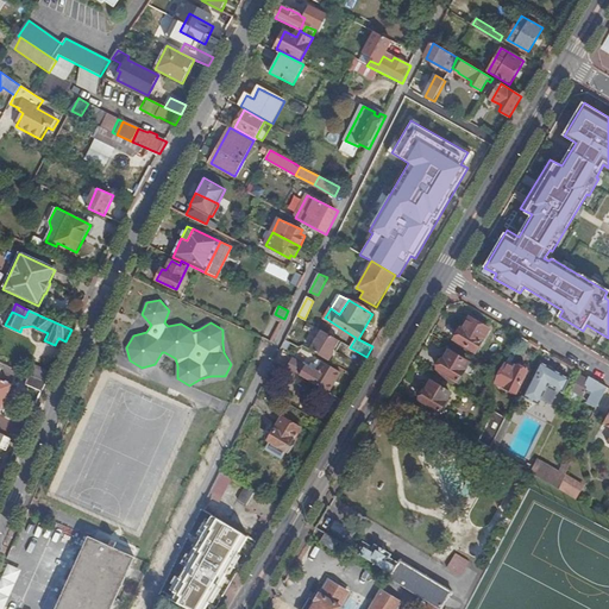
[(457,331),(454,336),(456,340),(476,352),(489,331),(470,319),(464,330),(462,330),(460,330),(457,331)]
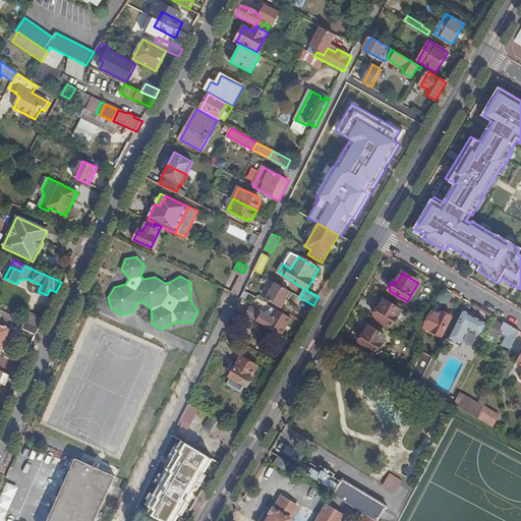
[(285,280),(281,286),(286,288),(289,282),(285,280)]
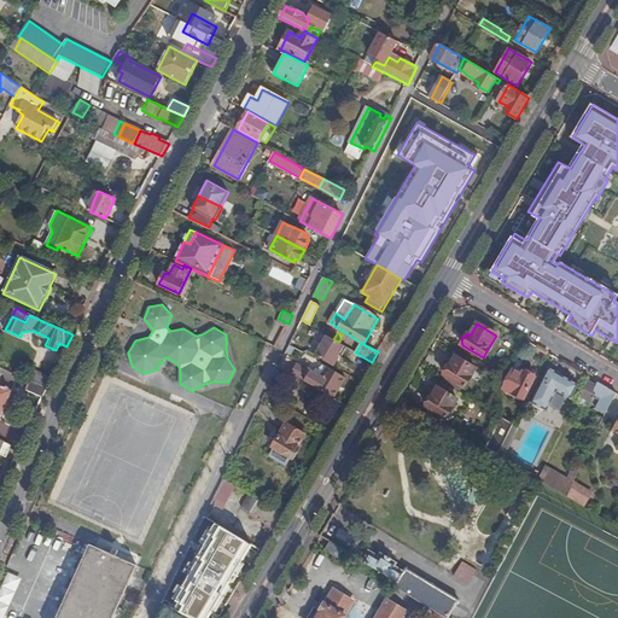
[(315,356),(334,366),(339,357),(338,357),(344,345),(339,342),(333,339),(327,336),(315,356)]
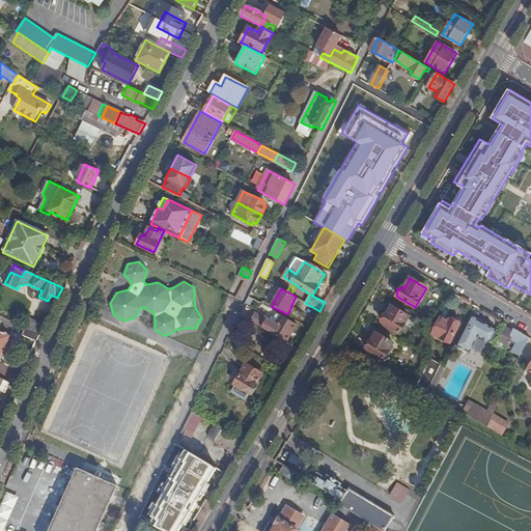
[(383,318),(382,322),(399,332),(410,316),(392,306),(387,313),(385,314),(383,318)]
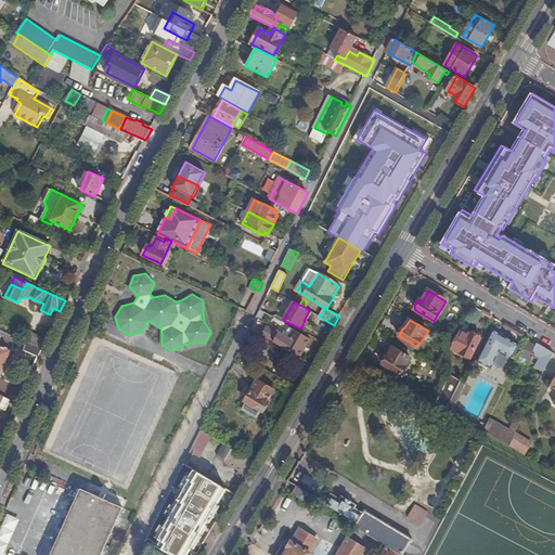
[(261,335),(300,358),(311,339),(295,330),(288,339),(267,326),(261,335)]
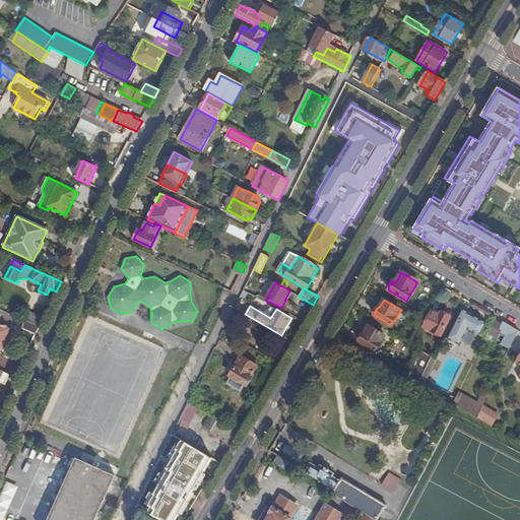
[(462,308),(447,338),(461,345),(469,328),(482,335),(488,323),(462,308)]
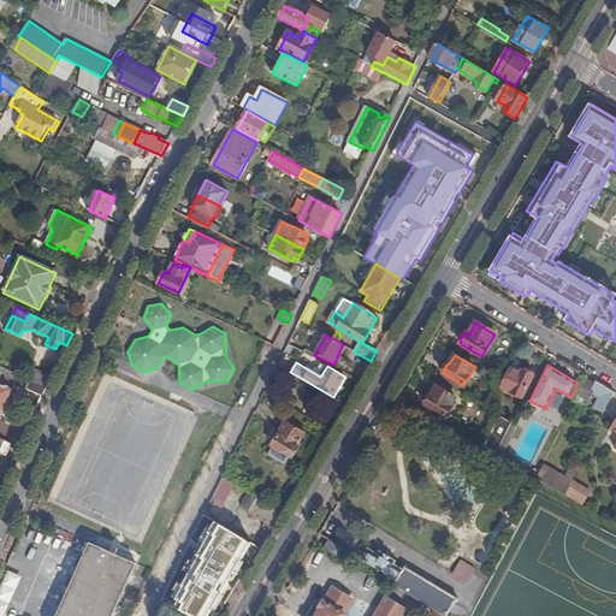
[(0,366),(0,420),(21,375),(0,366)]
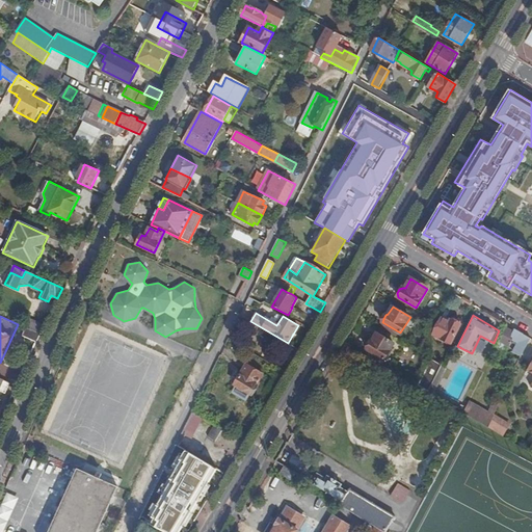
[(27,328),(41,335),(45,325),(29,318),(26,327),(27,328)]
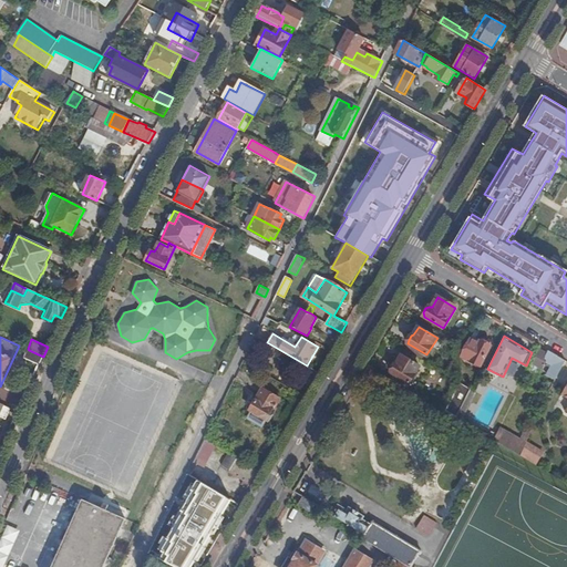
[(471,340),(463,357),(482,366),(492,347),(491,346),(490,342),(484,340),(482,340),(481,341),(480,341),(478,343),(471,340)]
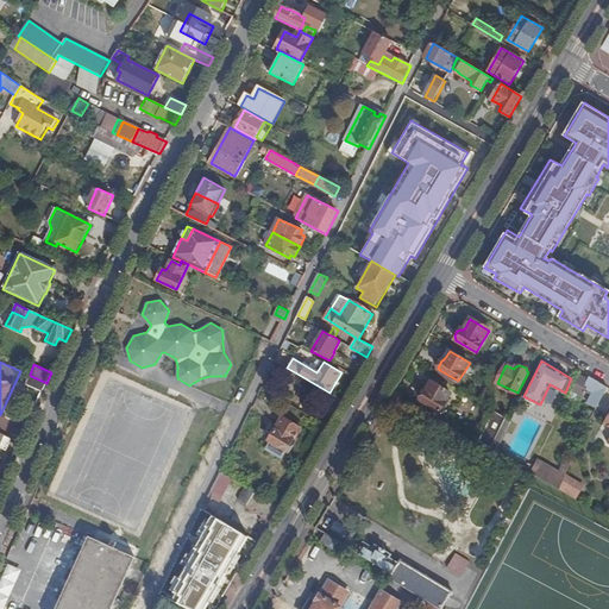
[(27,384),(43,391),(46,383),(31,376),(27,384)]
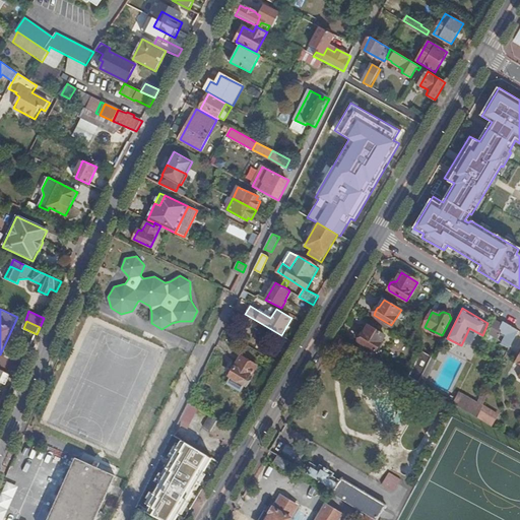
[(503,325),(496,321),(490,334),(499,338),(502,332),(507,335),(503,345),(510,348),(519,330),(510,325),(504,321),(503,325)]
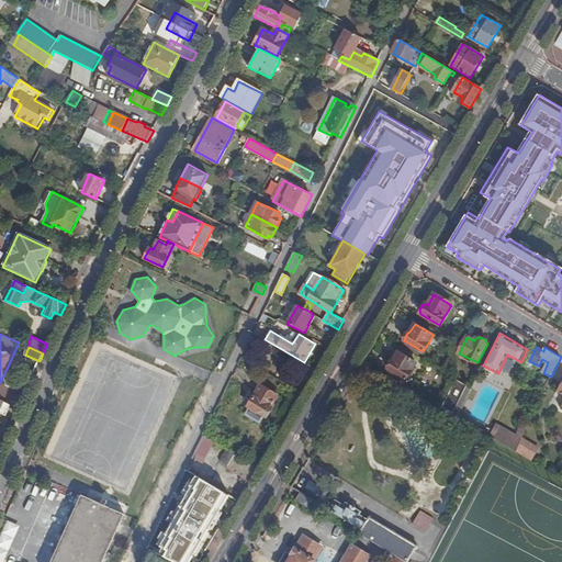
[(389,367),(388,369),(406,380),(416,362),(397,351),(392,361),(390,361),(386,366),(389,367)]
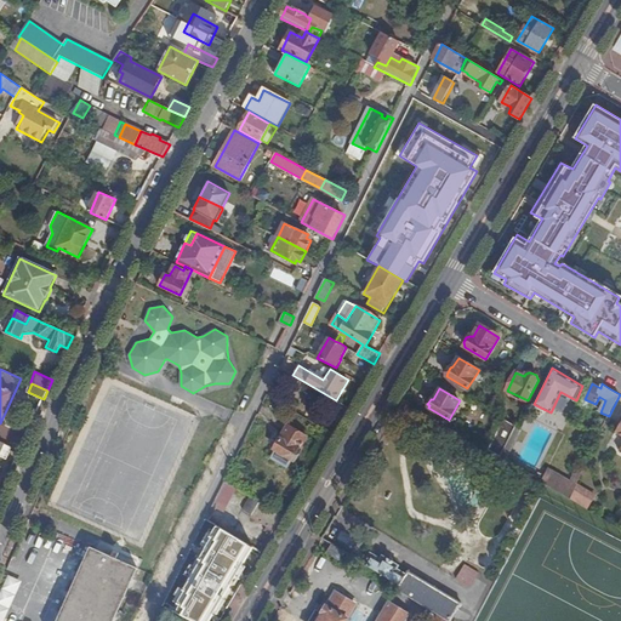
[(596,404),(585,399),(582,403),(594,409),(596,404)]
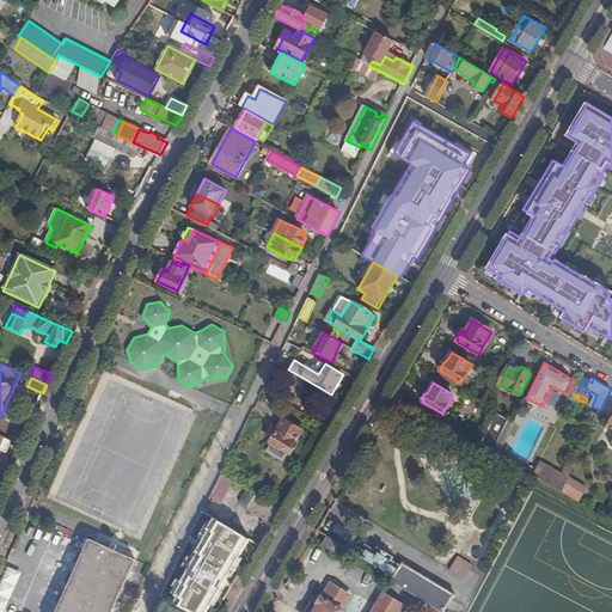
[(499,414),(487,435),(497,442),(508,420),(499,414)]
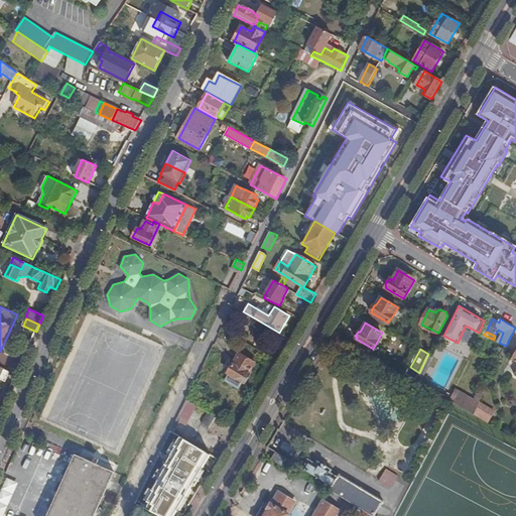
[(255,363),(239,354),(228,373),(229,374),(226,380),(240,388),(243,383),(244,383),(250,374),(249,373),(255,363)]
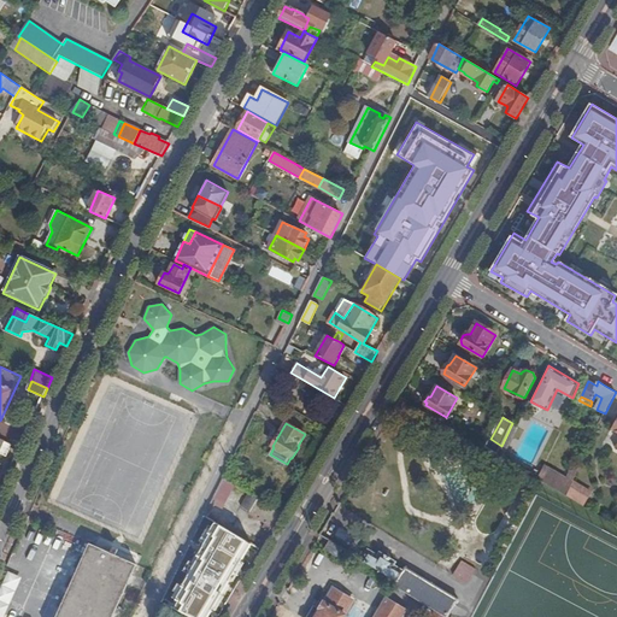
[(11,440),(19,444),(23,436),(13,433),(11,440)]
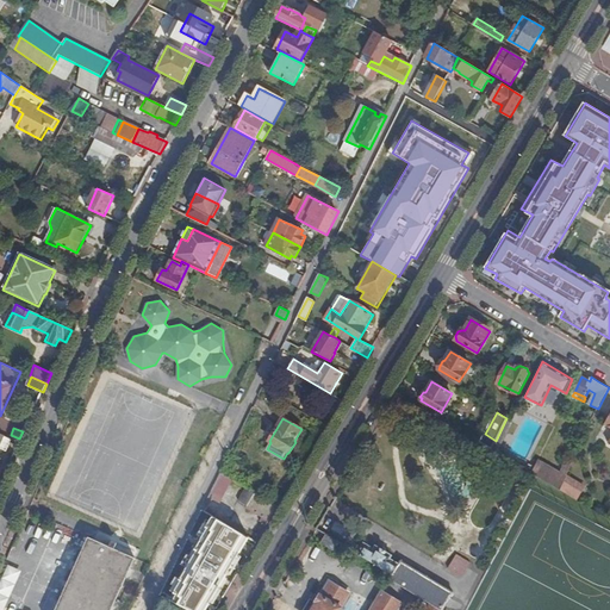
[(7,450),(12,440),(0,434),(0,449),(1,448),(7,450)]
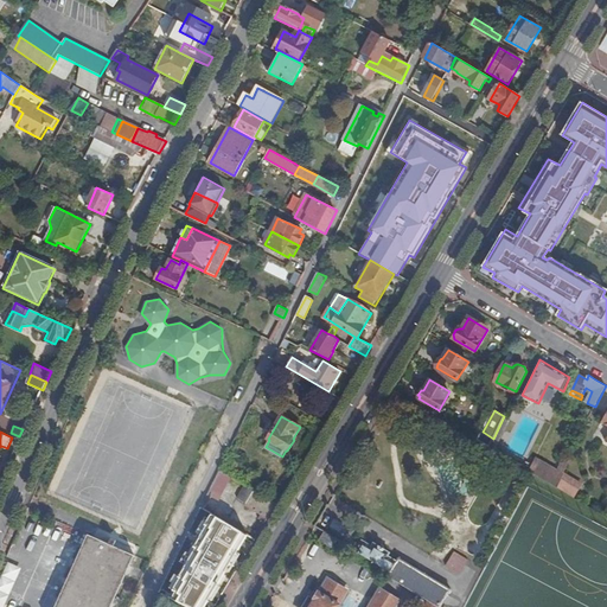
[(483,432),(478,441),(489,447),(493,439),(483,432)]
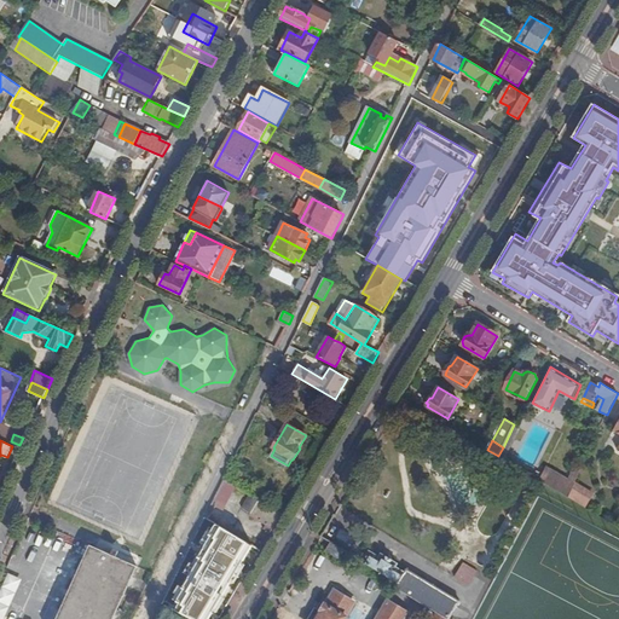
[(548,469),(545,475),(551,478),(548,485),(568,497),(571,492),(574,484),(576,482),(548,469)]
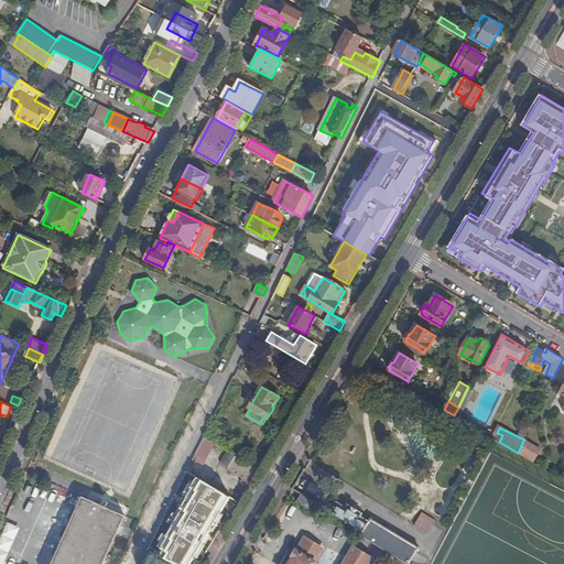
[(523,441),(520,448),(535,457),(540,449),(523,441)]
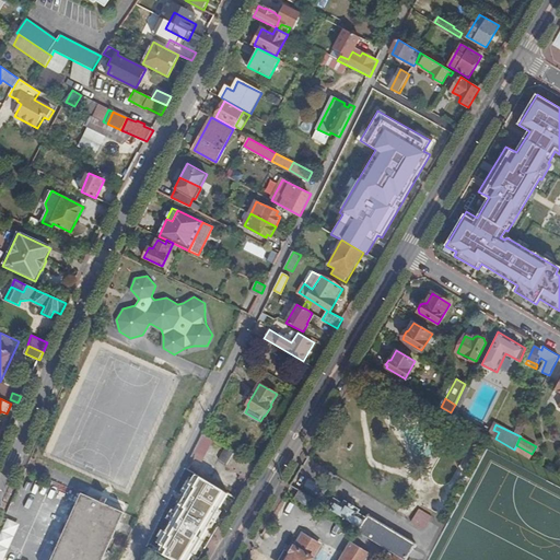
[(516,445),(514,450),(529,459),(532,454),(516,445)]
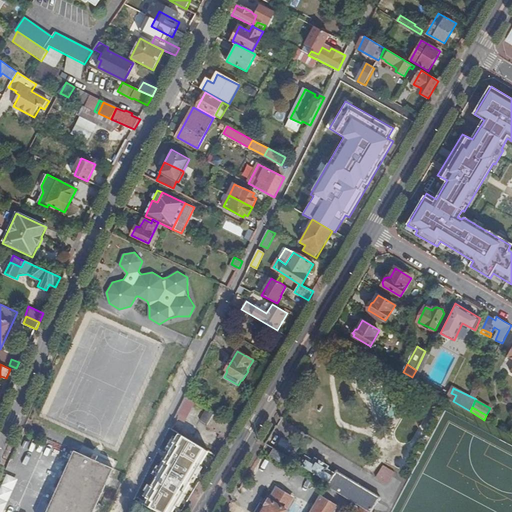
[(209,425),(214,413),(206,409),(201,421),(209,425)]
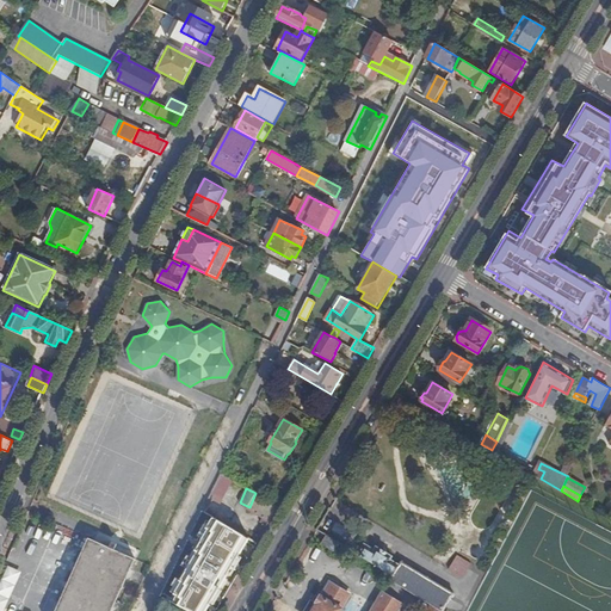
[(278,507),(263,498),(254,513),(270,523),(278,507)]
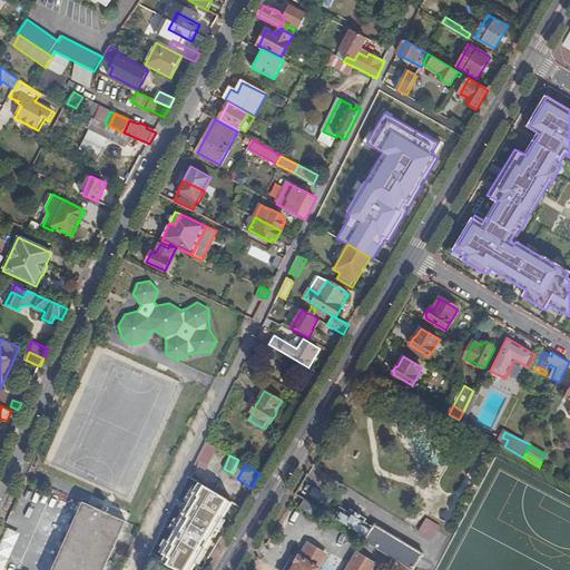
[(177,569),(193,569),(232,501),(226,498),(200,484),(158,560),(177,569)]
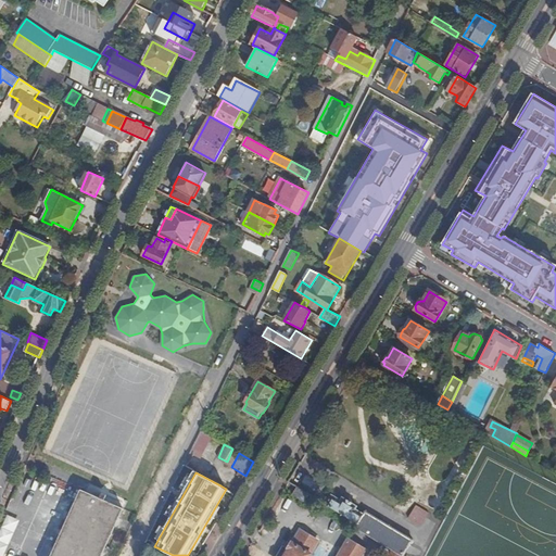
[(234,494),(238,488),(232,484),(234,482),(226,478),(220,485),(226,489),(234,494)]
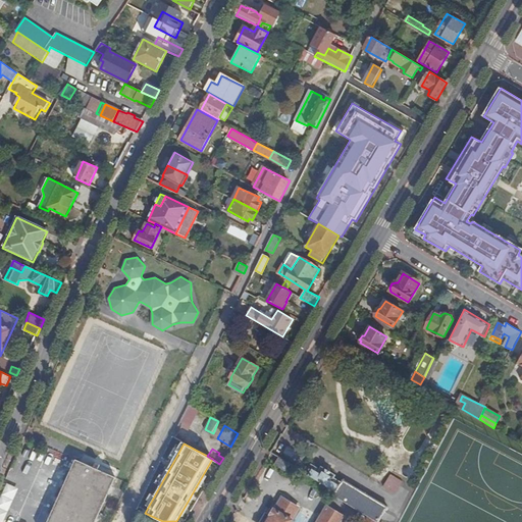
[(279,458),(275,465),(285,471),(290,464),(279,458)]
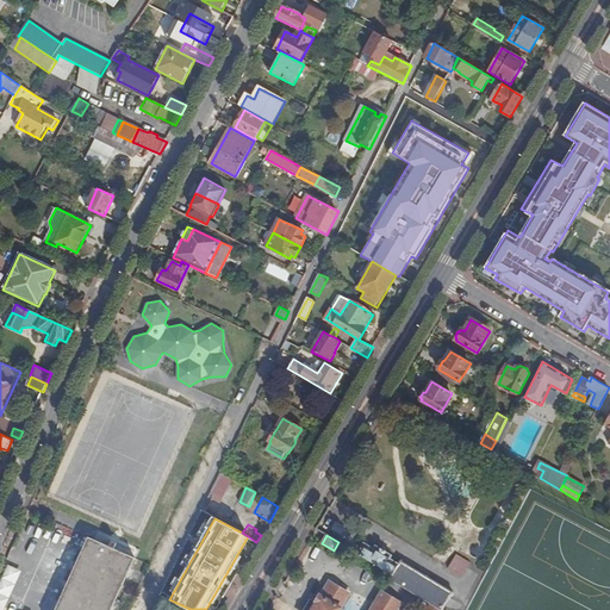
[(111,609),(135,558),(88,537),(55,609),(111,609)]
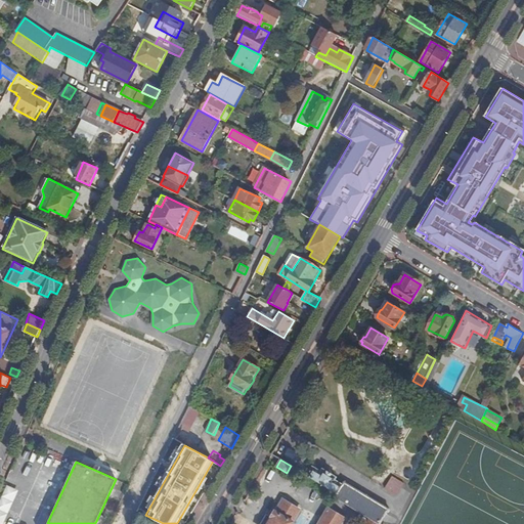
[(313,467),(308,476),(337,493),(335,497),(370,519),(379,523),(381,523),(389,510),(345,482),(343,485),(336,480),(337,478),(323,470),(321,472),(313,467)]
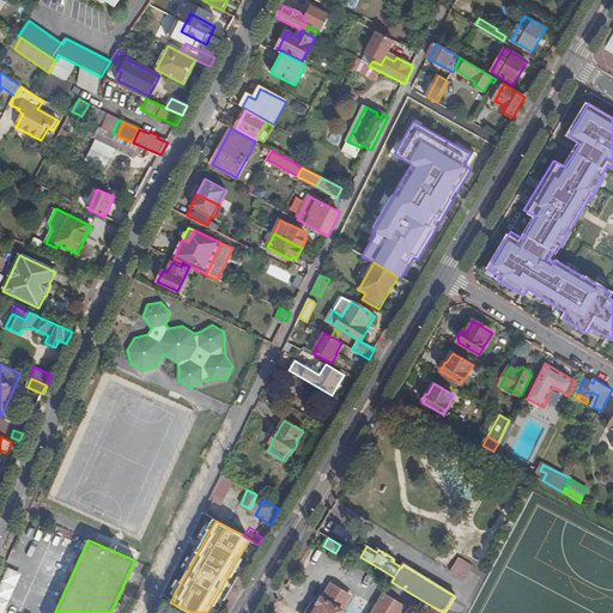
[(460,558),(451,572),(466,580),(474,566),(460,558)]
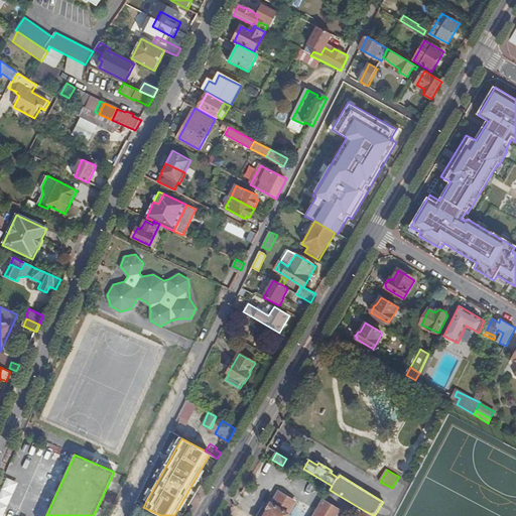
[(0,515),(4,515),(19,482),(8,477),(0,494),(0,515)]
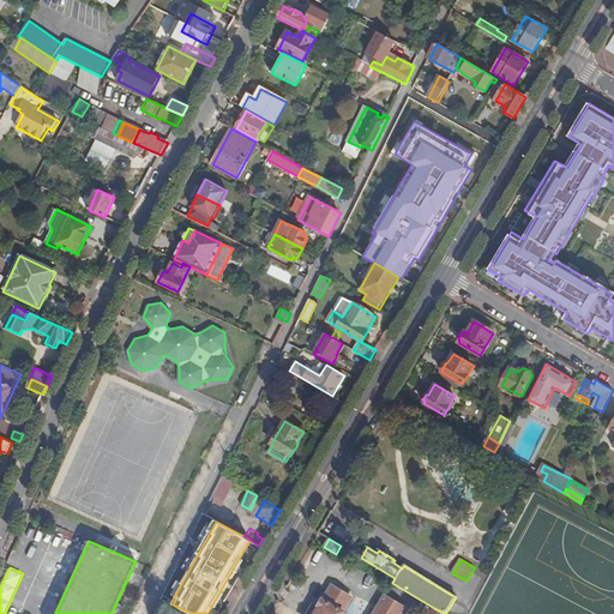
[(342,613),(351,599),(332,587),(323,602),(318,599),(315,605),(313,603),(306,613),(399,613),(404,608),(384,596),(373,613),(342,613)]
